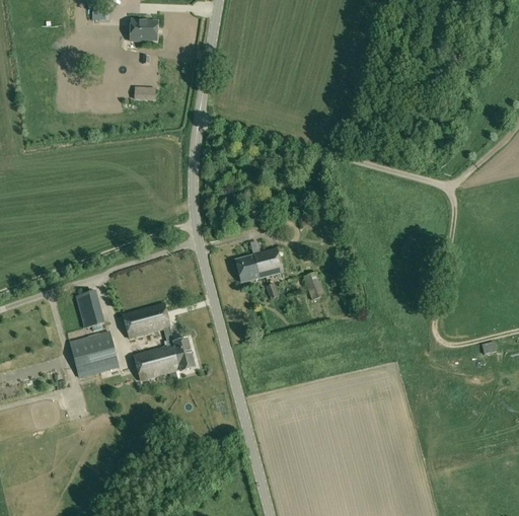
[(103,18),(103,5),(93,4),(92,17),(103,18)]
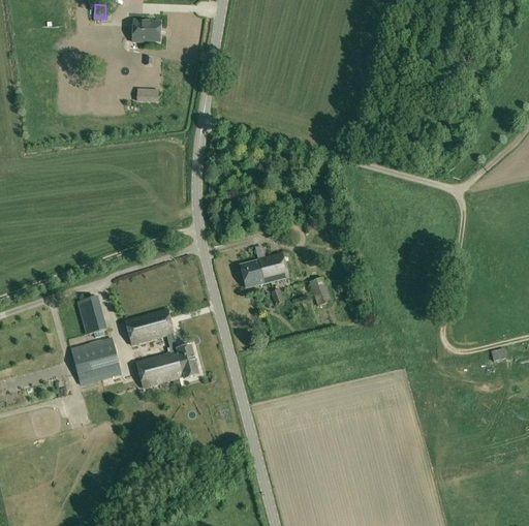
[(152,18),(152,17),(132,17),(132,38),(150,39),(150,37),(160,38),(160,18),(152,18)]
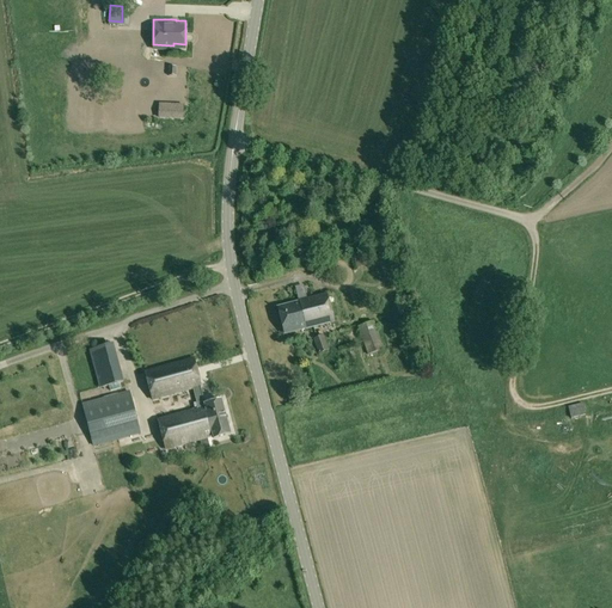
[(150,81),(166,79),(164,61),(147,63),(150,81)]
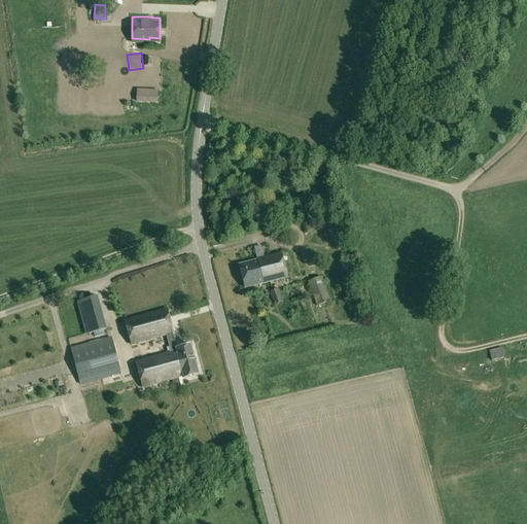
[(114,68),(99,68),(100,83),(114,83),(114,68)]
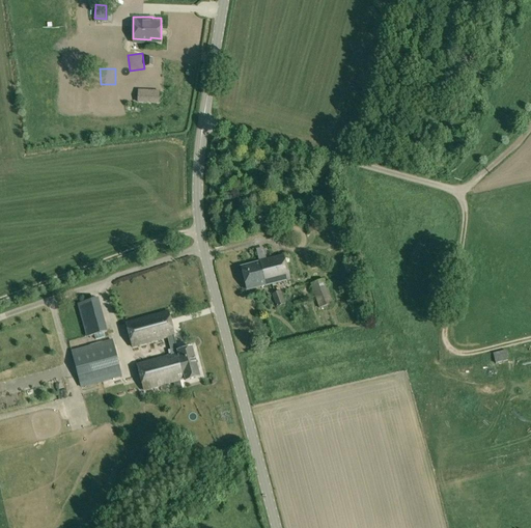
[(139,102),(160,103),(161,90),(140,88),(139,102)]
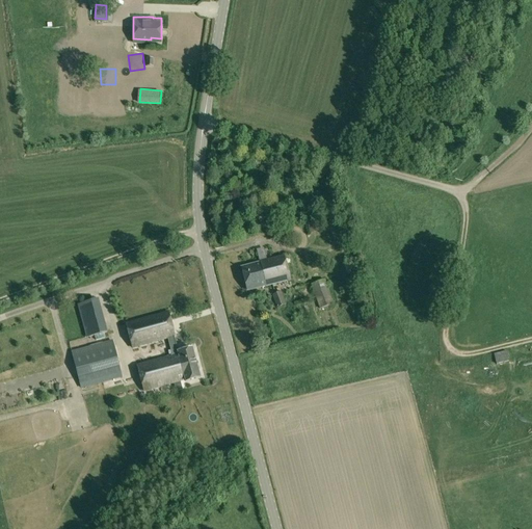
[(105,93),(105,106),(121,105),(121,93),(105,93)]
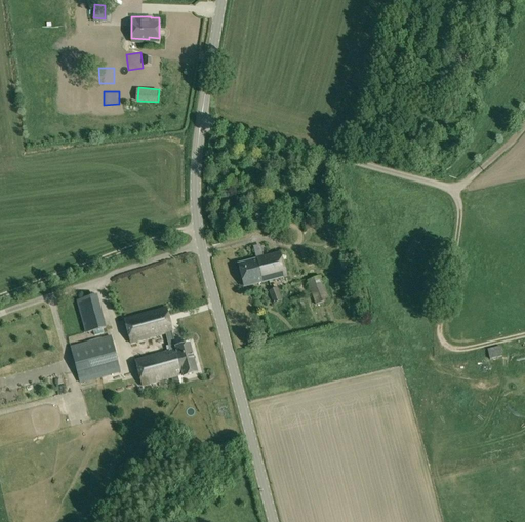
[(256,256),(238,261),(244,285),(263,280),(286,274),(280,250),(256,256)]
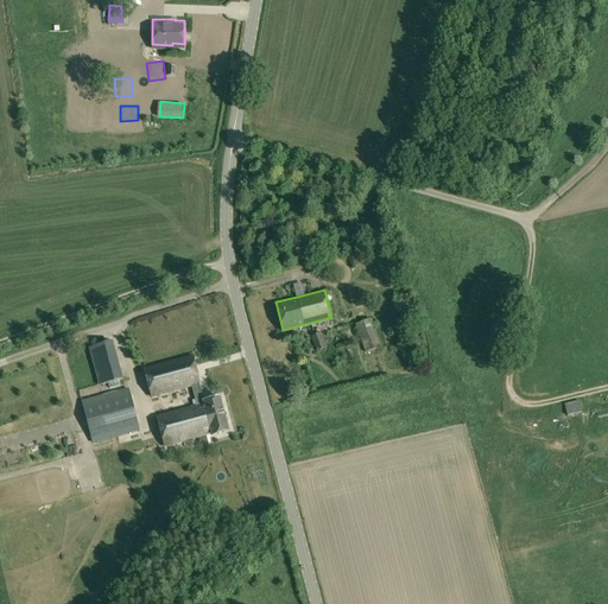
[(355,322),(366,350),(381,345),(371,316),(355,322)]
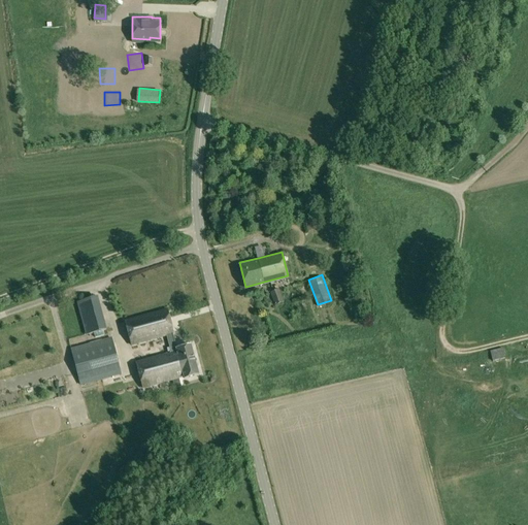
[(278,287),(269,291),(274,303),(284,300),(278,287)]
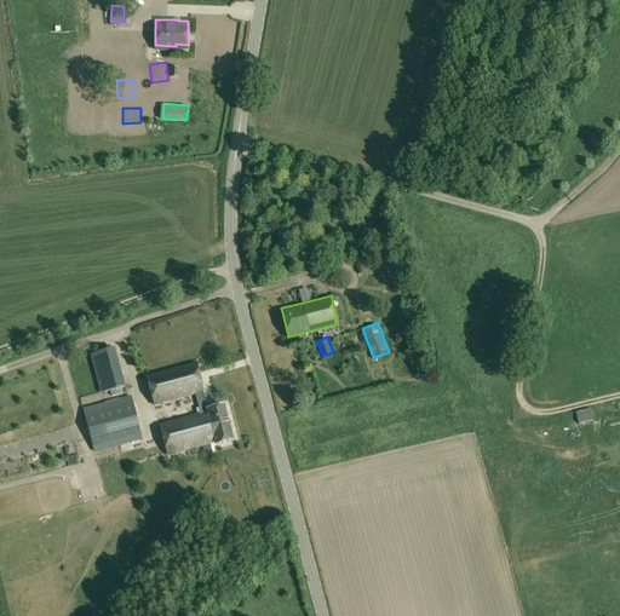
[(110,389),(121,385),(126,384),(115,345),(90,352),(101,391),(110,389)]
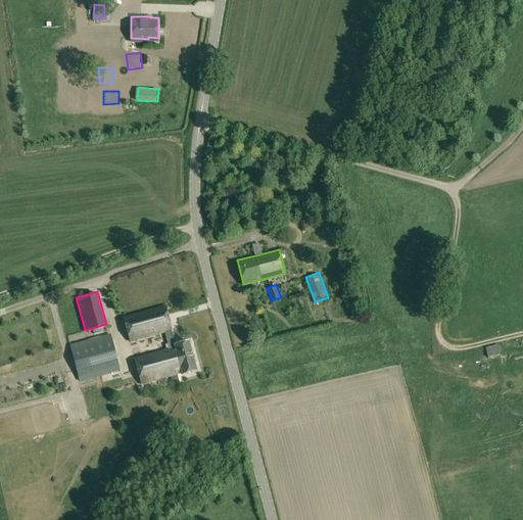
[(263,292),(257,295),(262,301),(267,298),(263,292)]
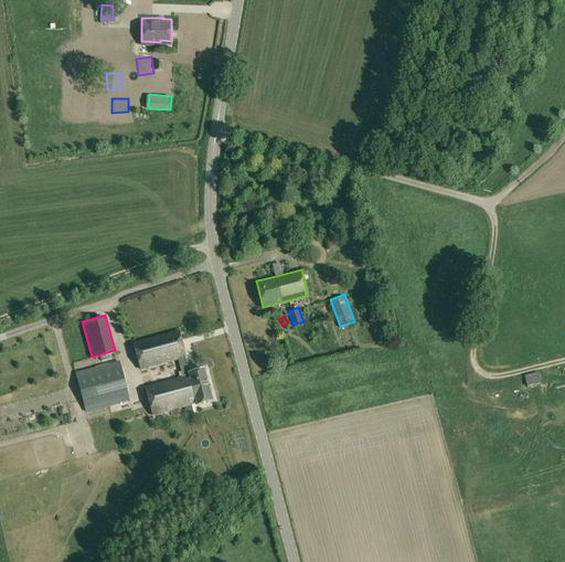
[(145,384),(152,413),(196,401),(196,403),(213,399),(204,368),(189,371),(184,353),(185,353),(179,329),(134,341),(140,367),(178,357),(182,374),(145,384)]
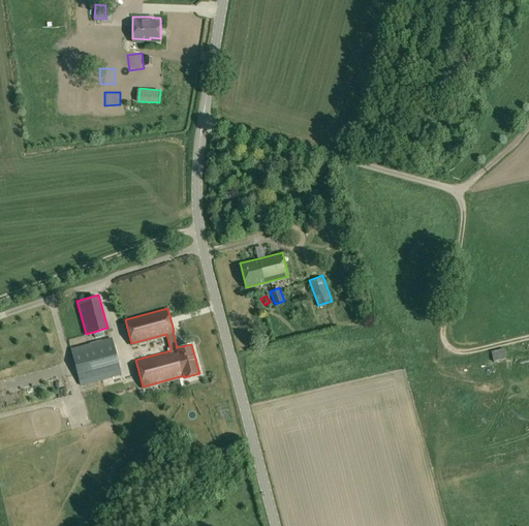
[(122,373),(112,336),(70,346),(81,384),(122,373)]
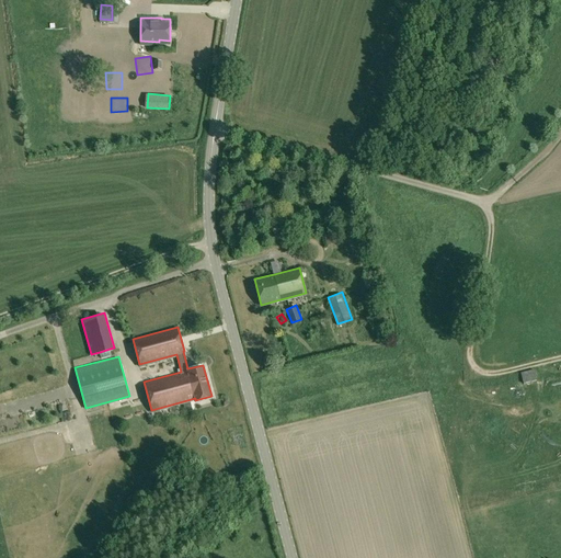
[(524,380),(537,377),(534,367),(521,371),(524,380)]
